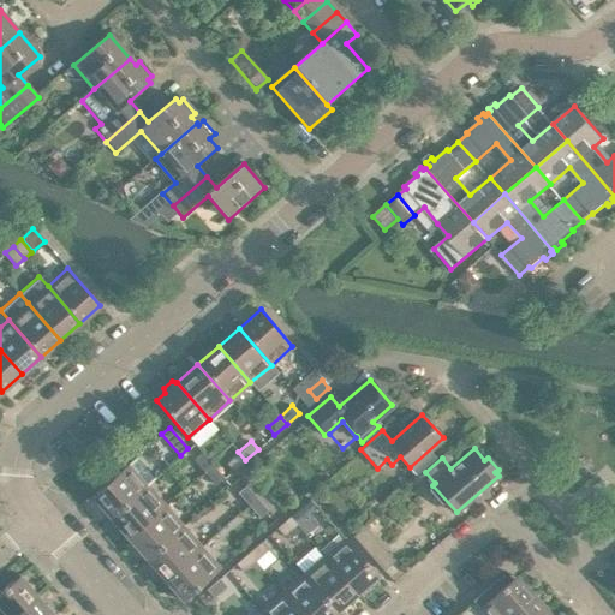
[(245,460),(238,452),(226,463),(233,471),(245,460)]
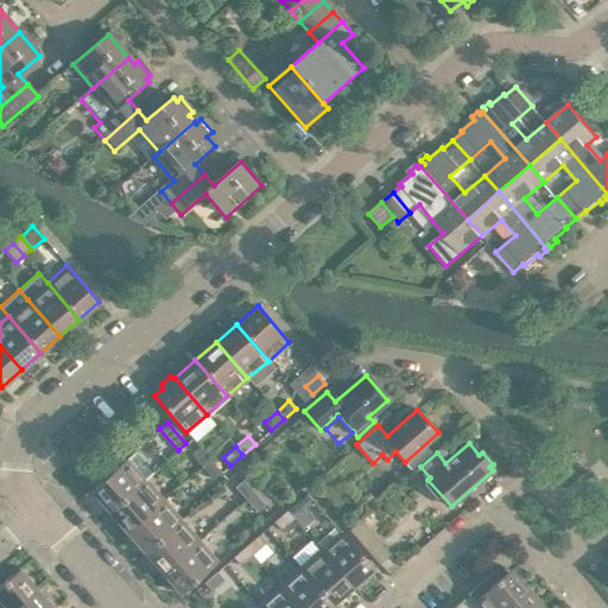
[(198,448),(191,454),(201,466),(209,458),(198,448)]
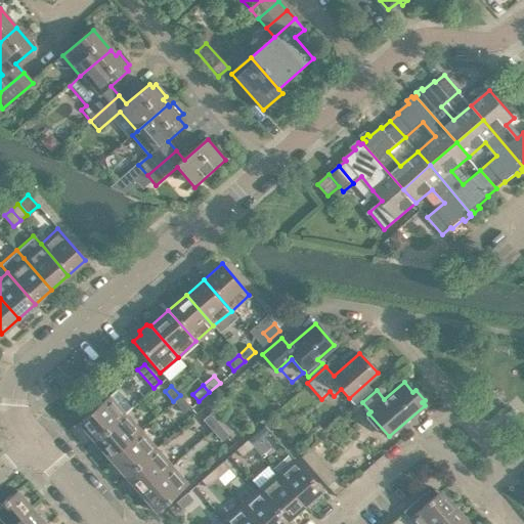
[(78,423),(90,437),(93,440),(125,412),(108,395),(78,423)]
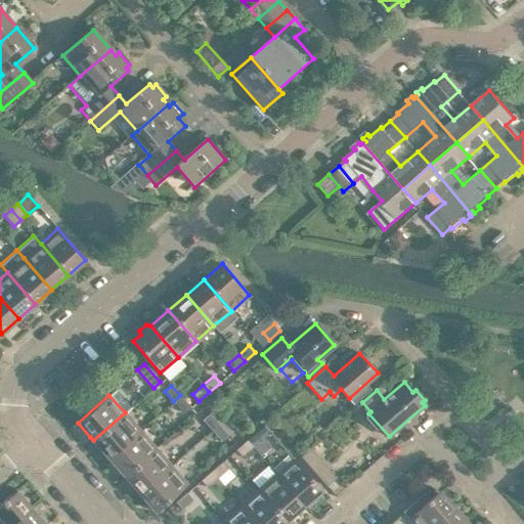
[(190,406),(180,395),(173,401),(183,412),(190,406)]
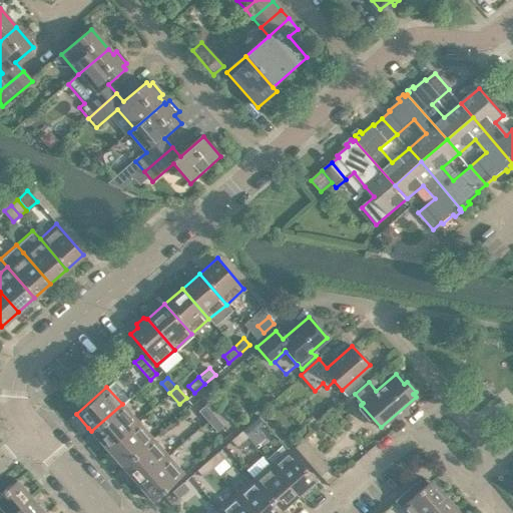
[(137,422),(122,404),(91,431),(106,448),(137,422)]
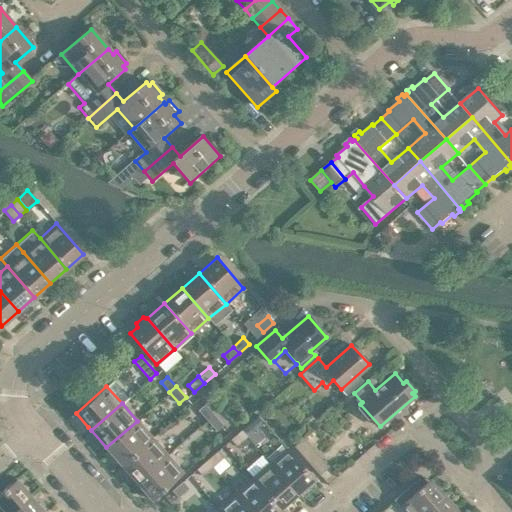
[(198,410),(207,420),(213,414),(204,404),(198,410)]
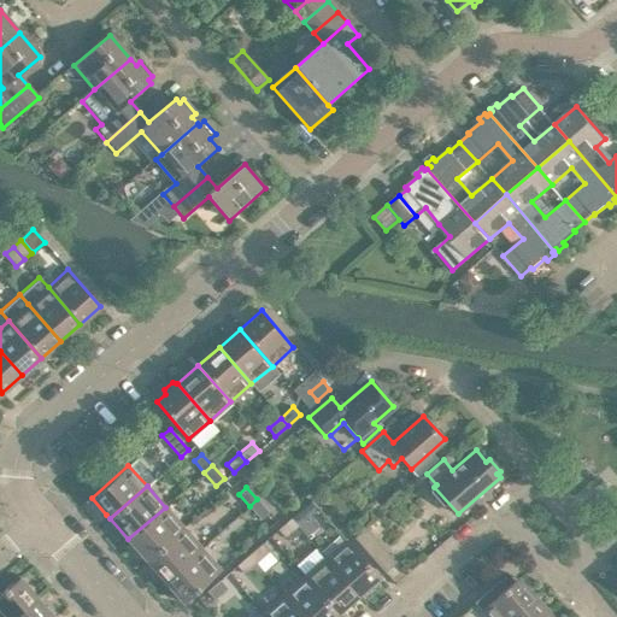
[(257,499),(250,506),(260,519),(268,512),(257,499)]
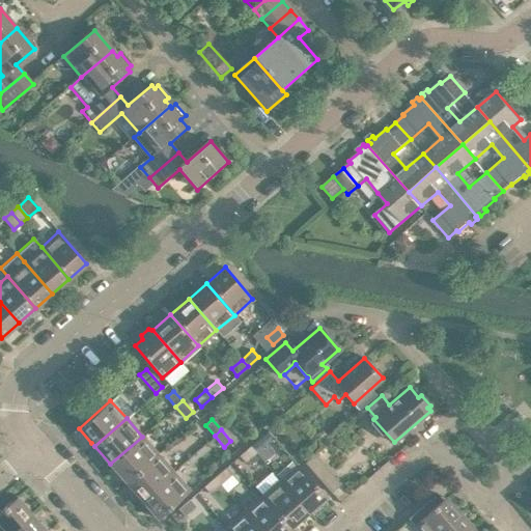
[(126,482),(158,454),(142,437),(110,464),(126,482)]
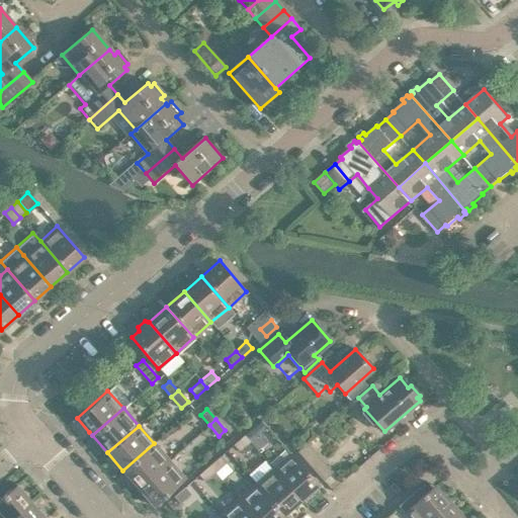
[(254,426),(244,435),(249,441),(260,433),(254,426)]
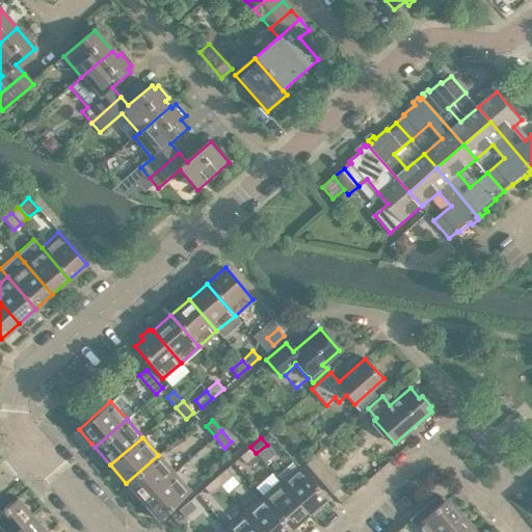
[(239,456),(245,463),(256,453),(250,447),(239,456)]
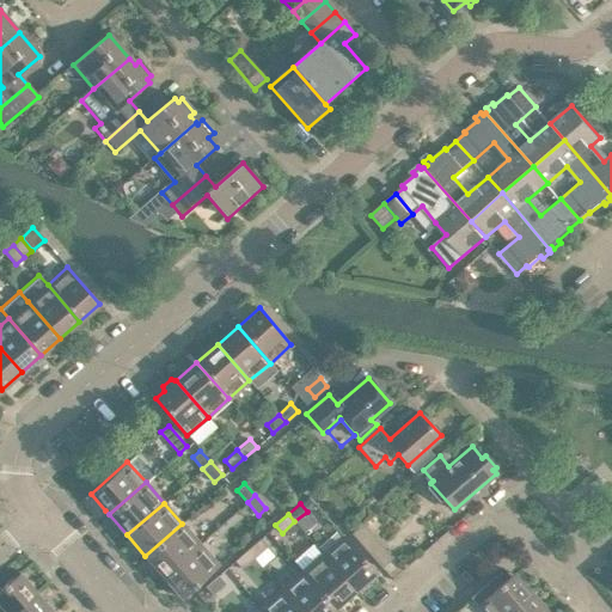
[(200,544),(182,524),(145,556),(163,576),(200,544)]
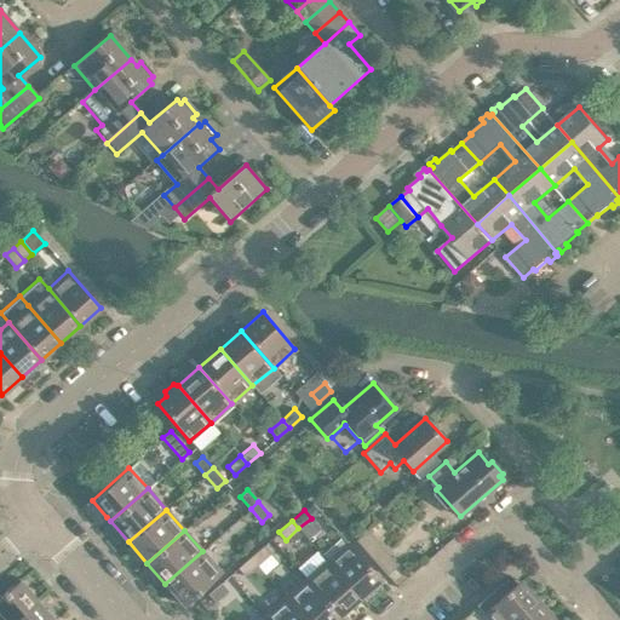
[(367,530),(355,540),(385,575),(397,564),(367,530)]
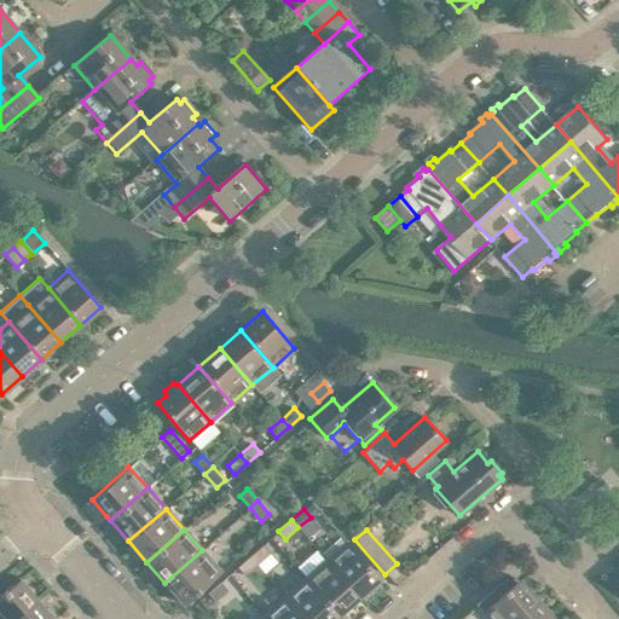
[(380,578),(347,542),(327,560),(358,597),(380,578)]
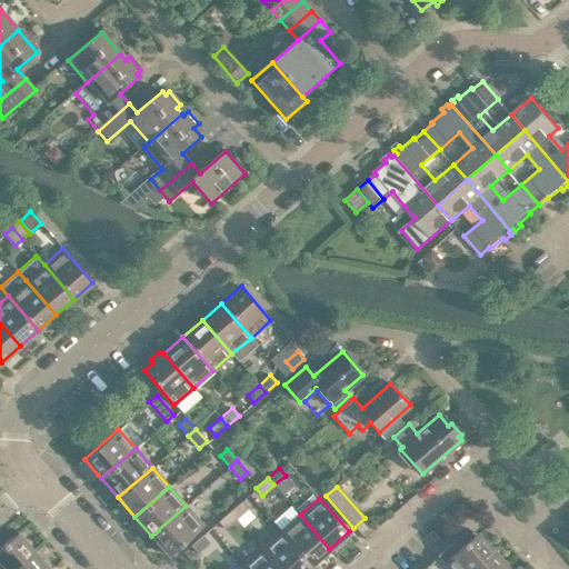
[(240,501),(229,511),(236,518),(247,509),(240,501)]
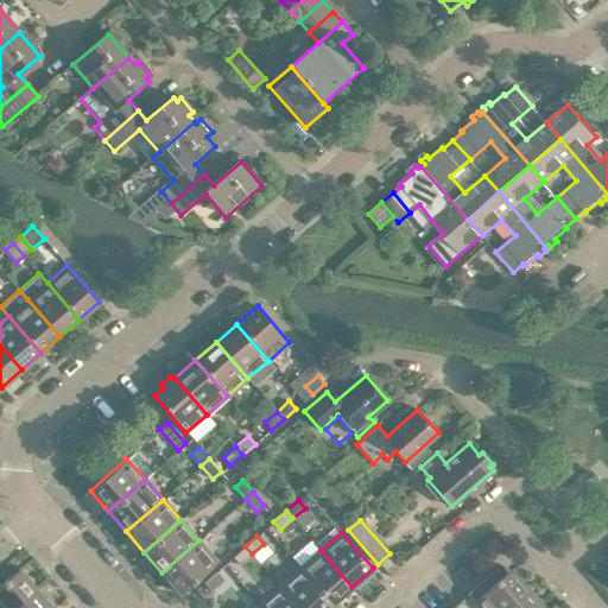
[(181,593),(216,562),(198,540),(162,572),(181,593)]
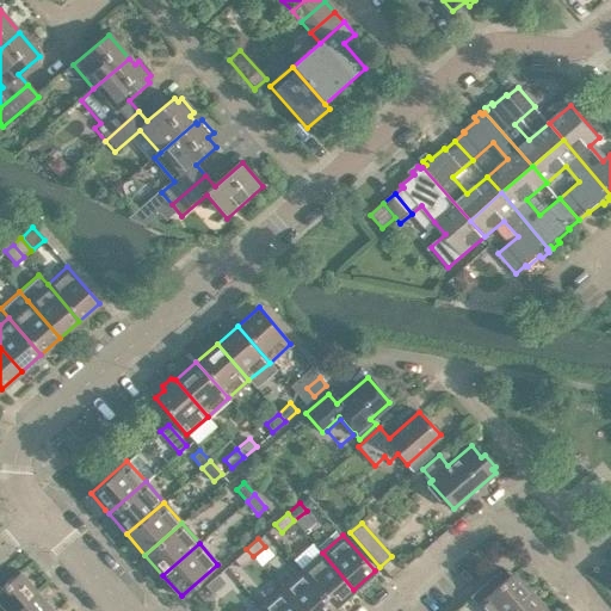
[(234,560),(241,568),(253,556),(246,549),(234,560)]
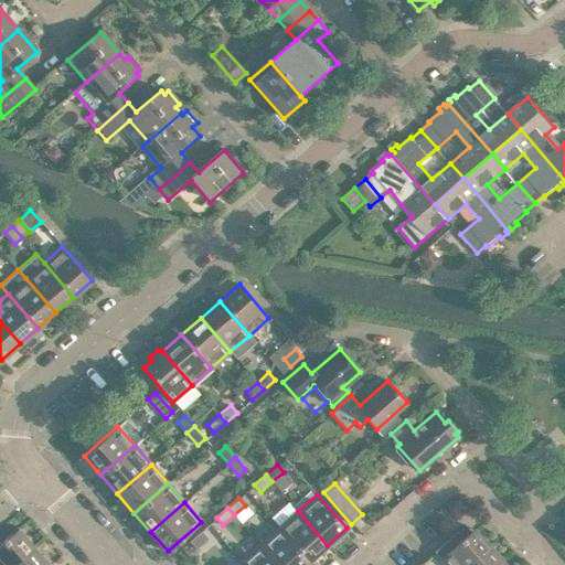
[(298,511),(278,528),(308,562),(327,545),(298,511)]
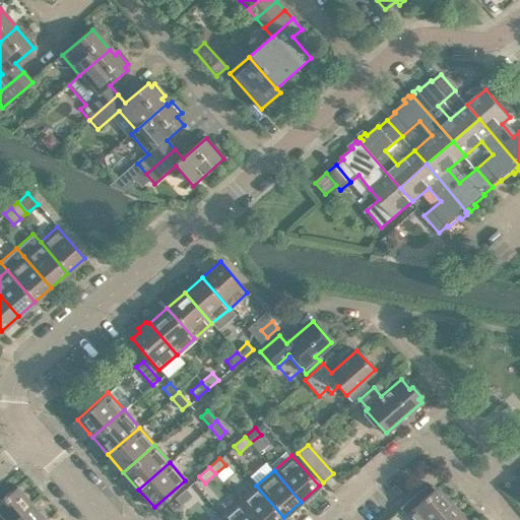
[(239,501),(255,519),(279,519),(283,517),(256,485),(239,501)]
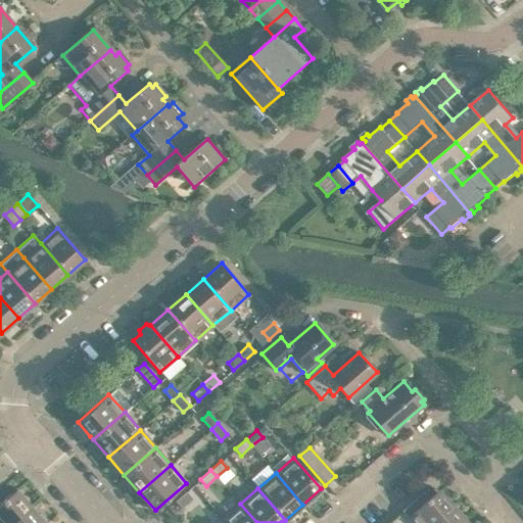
[(0,522),(11,522),(31,507),(16,489),(0,503),(0,522)]
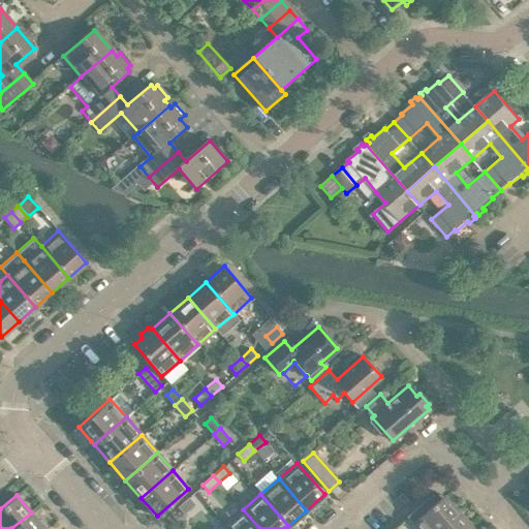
[(439,528),(459,512),(443,495),(433,503),(428,497),(406,517),(411,523),(417,528),(439,528)]
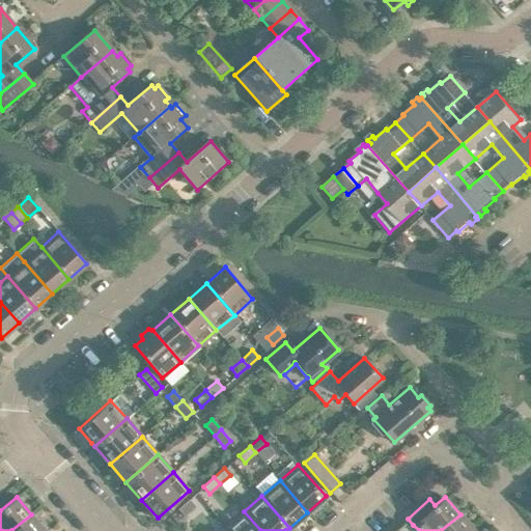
[(195,506),(189,499),(177,508),(184,515),(195,506)]
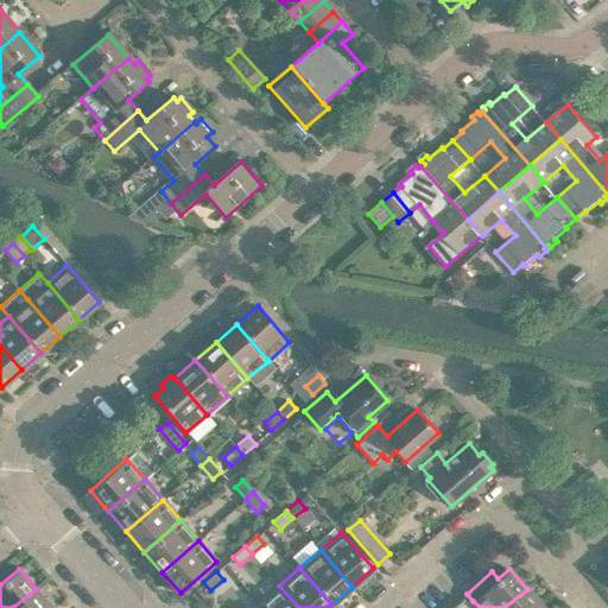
[(298,607),(279,586),(259,603),(263,607),(298,607)]
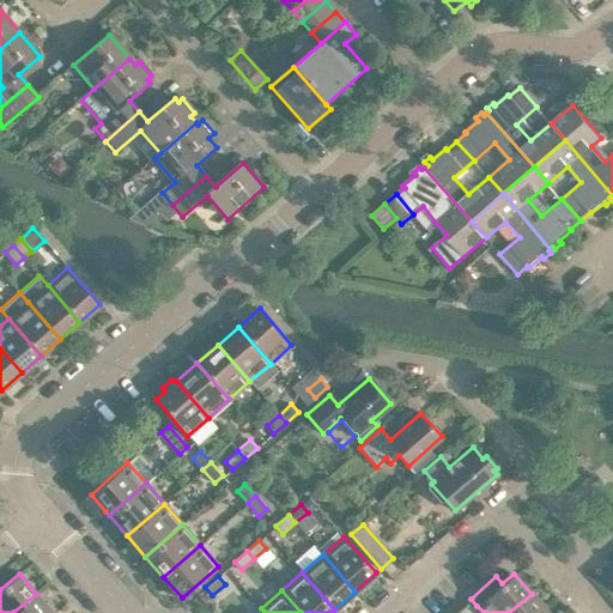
[(13,612),(53,612),(36,594),(13,612)]
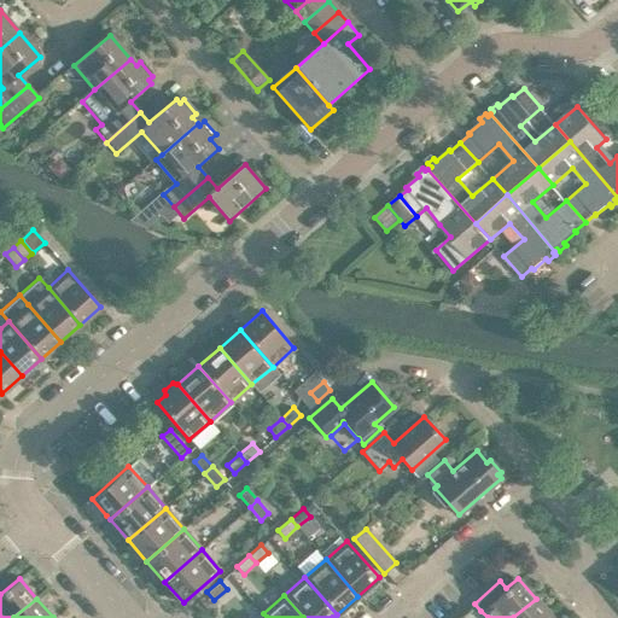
[(513,617),(552,617),(553,617),(536,599),(513,617)]
